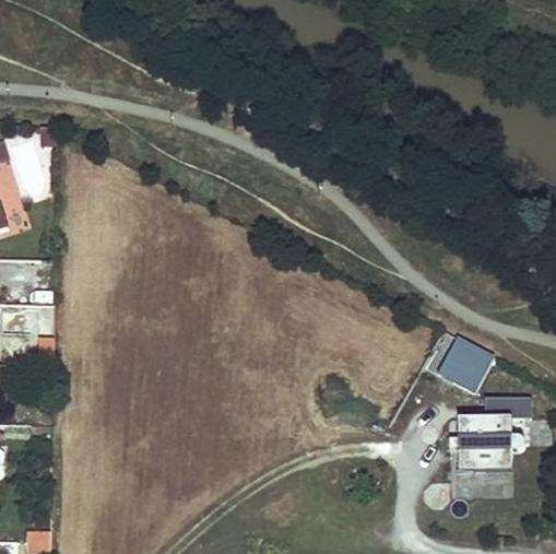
[(43,160),(22,163),(26,195),(47,191),(43,160)]
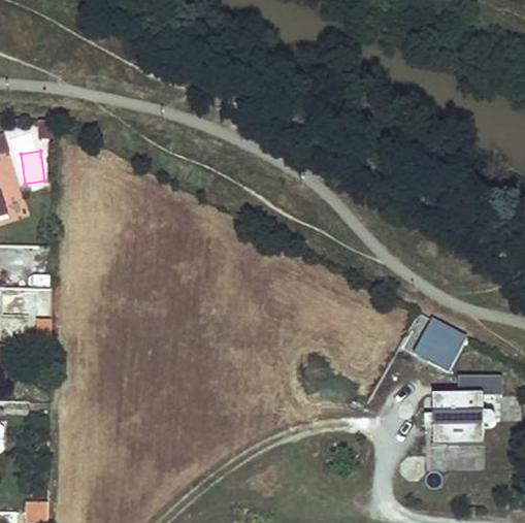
[(46,315),(50,287),(24,285),(22,313),(46,315)]
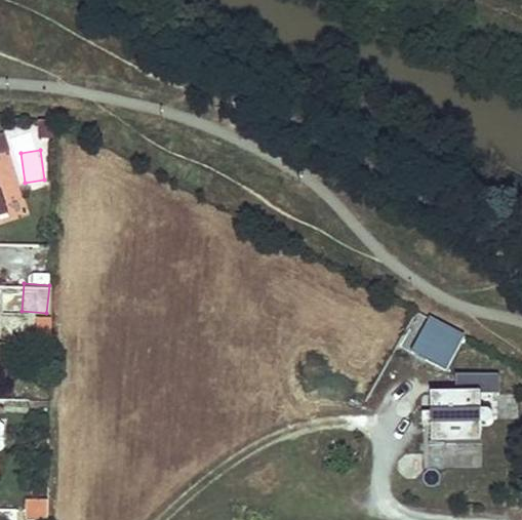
[(464,333),(429,315),(410,350),(445,368),(464,333)]
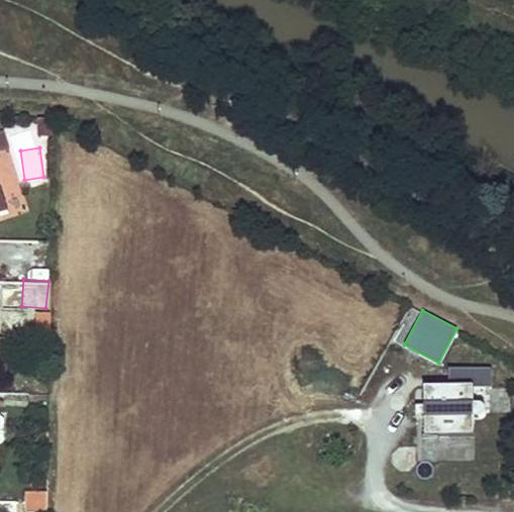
[(447,385),(424,385),(424,404),(424,416),(424,434),(473,434),(473,416),(482,415),(485,410),(482,404),(473,403),(472,386),(490,386),(490,366),(447,367),(447,385)]
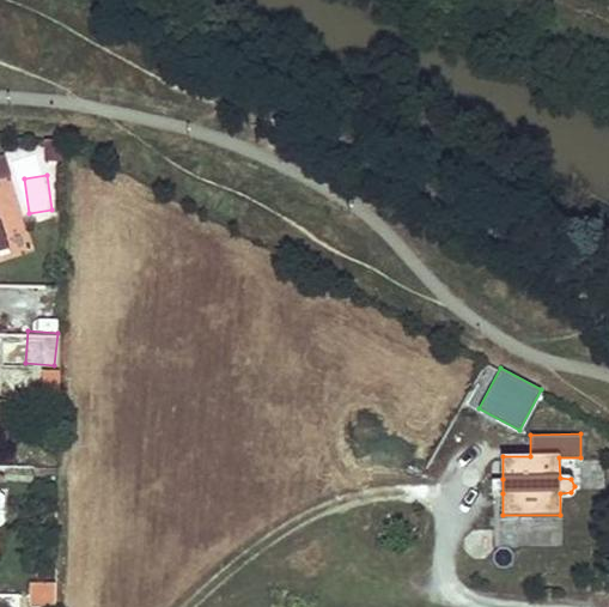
[(493,493),(503,493),(503,479),(493,479),(493,493)]
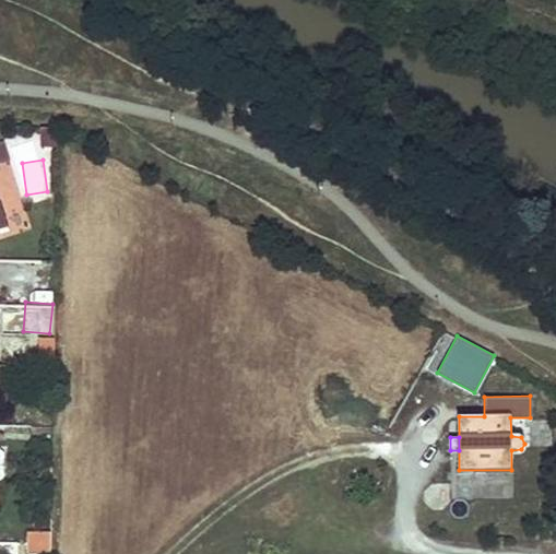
[(27,525),(27,537),(48,537),(49,525),(27,525)]
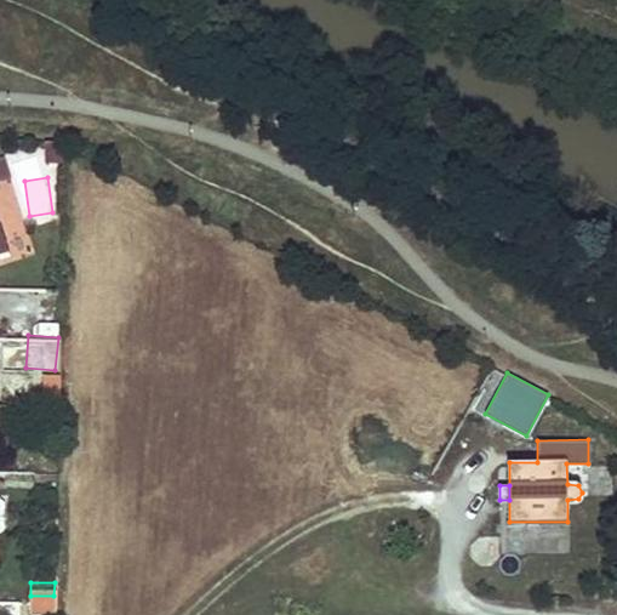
[(30,596),(30,608),(53,608),(53,596),(30,596)]
